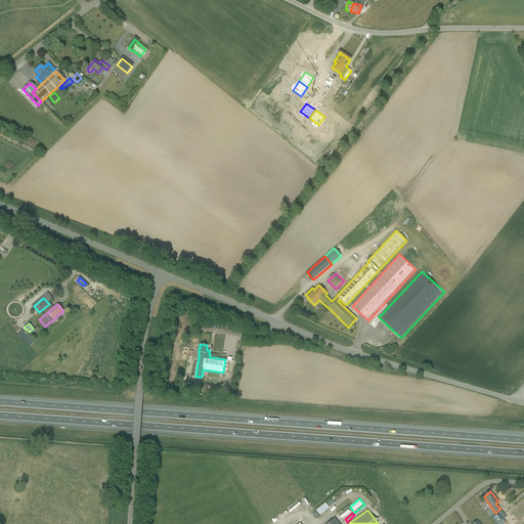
[(504,519),(498,513),(491,518),(495,523),(501,523),(504,523),(501,520),(504,519)]
